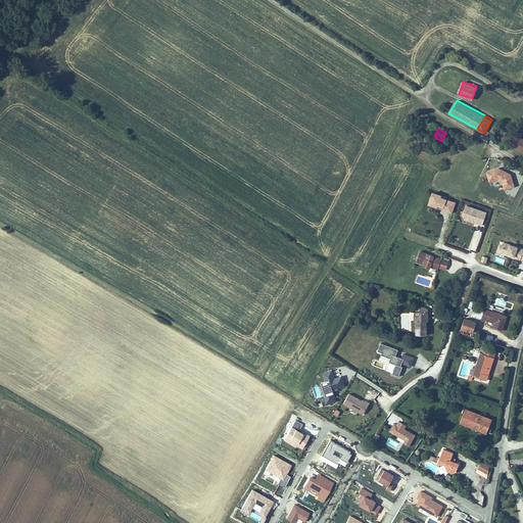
[(522,138),(517,136),(512,145),(522,150),(522,138)]
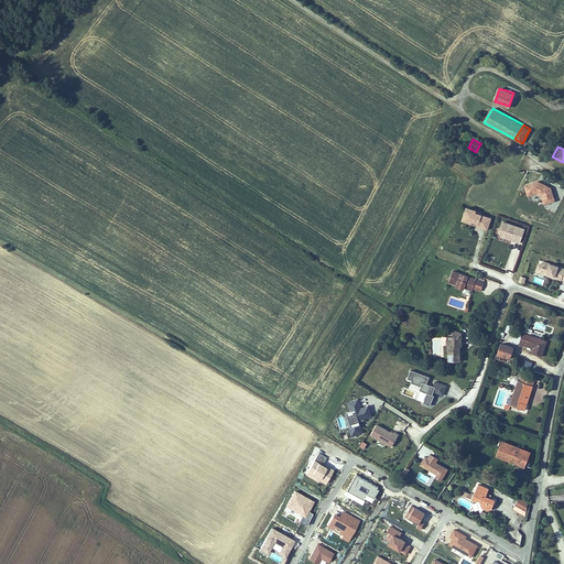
[(551,187),(538,181),(524,184),(528,196),(538,193),(542,196),(544,204),(555,199),(551,187)]
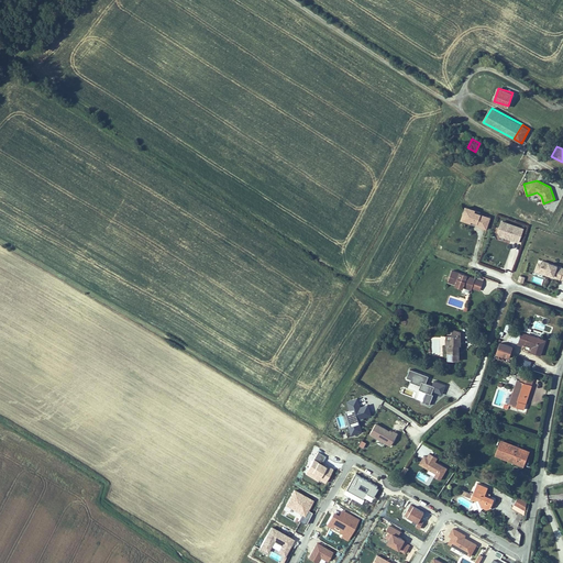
[(487,229),(492,217),(475,211),(476,209),(466,206),(461,219),(471,222),(472,221),(477,223),(476,225),(487,229)]
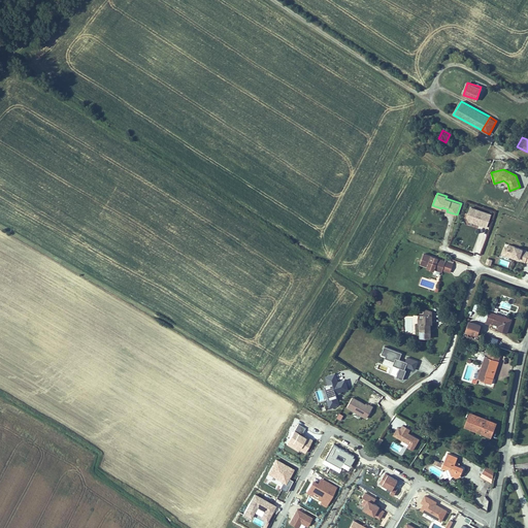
[(487,227),(491,215),(471,207),(467,217),(469,220),(487,227)]
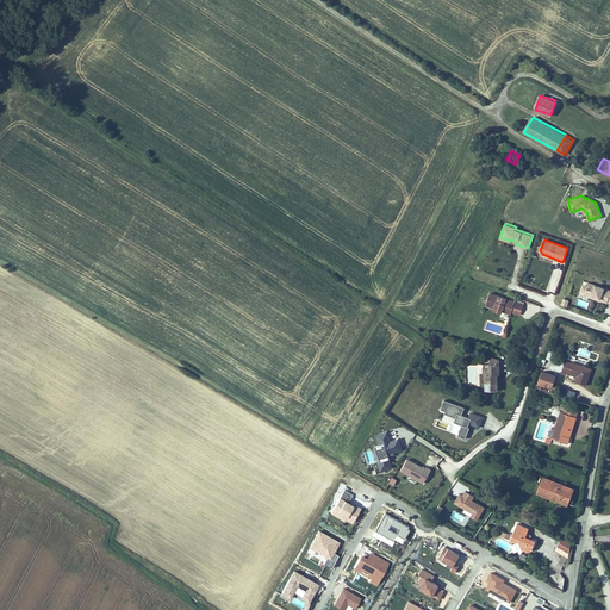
[(609,290),(587,282),(586,286),(585,291),(591,292),(590,294),(599,298),(599,299),(609,302),(609,290)]
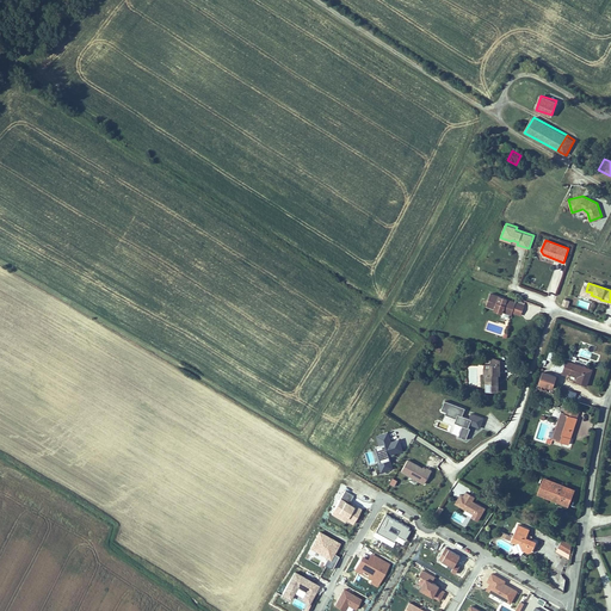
[(586,291),(587,287),(582,284),(580,292),(600,300),(600,298),(591,295),(592,292),(586,291)]
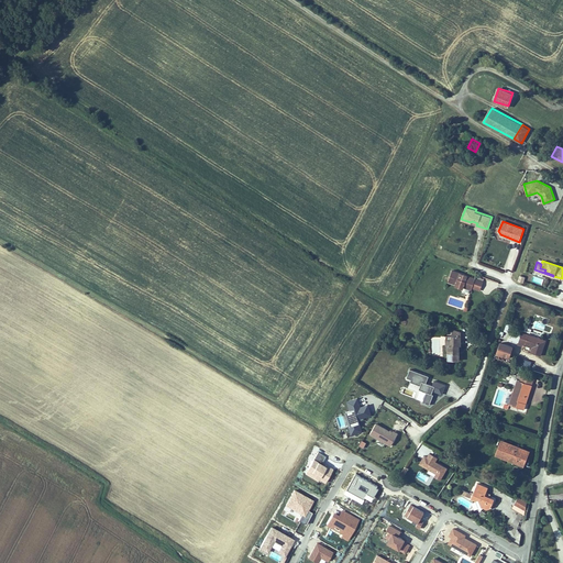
[(449,280),(455,283),(463,286),(471,289),(472,287),(475,278),(452,269),(449,280)]
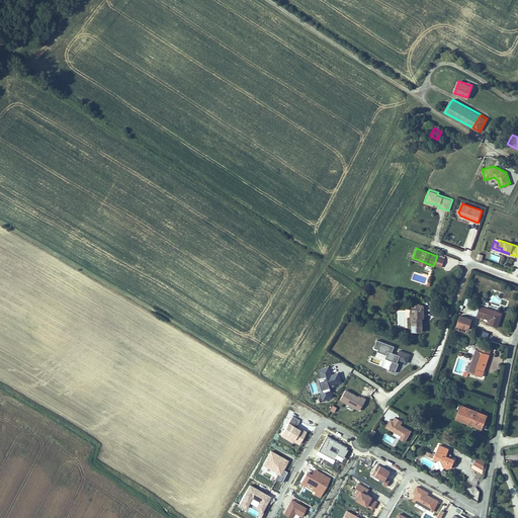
[(441,266),(444,258),(437,256),(434,264),(441,266)]
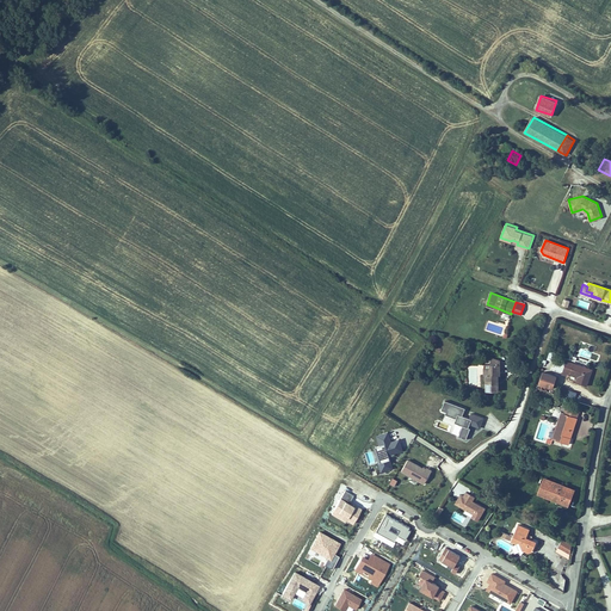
[(501,359),(491,359),(491,368),(491,374),(483,374),(483,390),(499,390),(499,384),(497,384),(497,381),(499,381),(499,377),(499,375),(501,375),(501,359)]
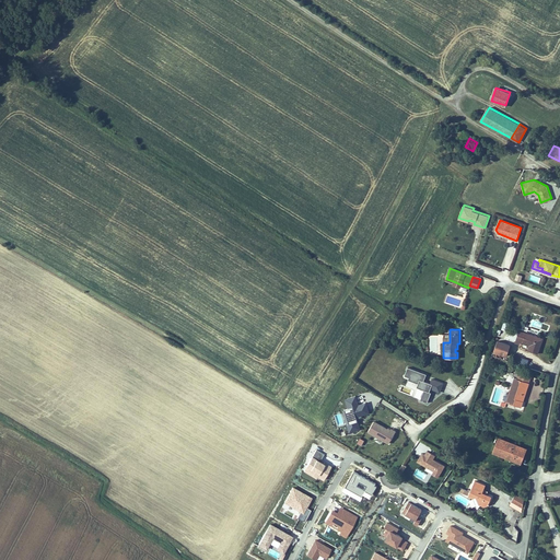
[(515,339),(518,334),(511,330),(509,337),(515,339)]
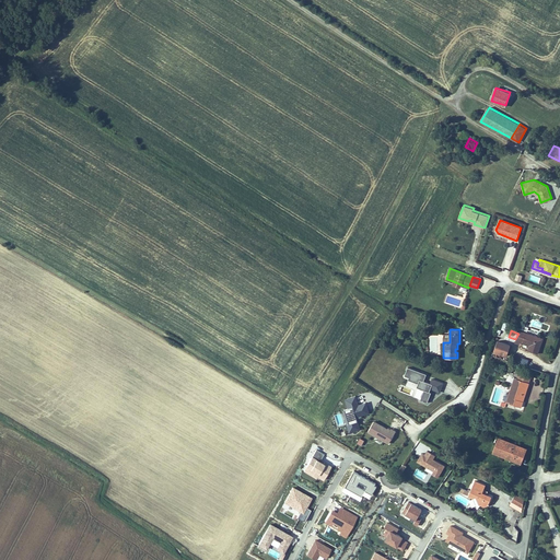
[(543,338),(520,330),(516,341),(522,343),(523,342),(528,343),(528,342),(531,342),(528,350),(537,352),(543,338)]
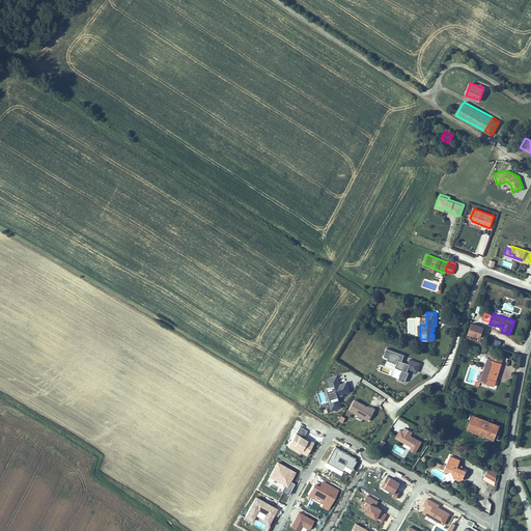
[(484,327),(472,323),(468,333),(480,337),(484,327)]
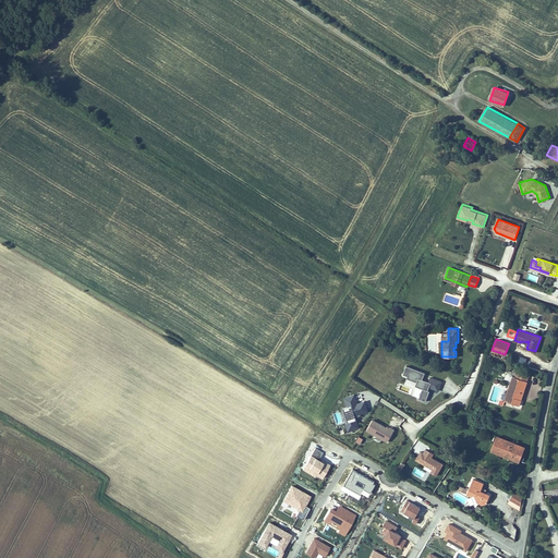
[(428,390),(429,387),(438,390),(441,380),(429,377),(428,381),(422,379),(425,373),(405,366),(403,375),(408,376),(407,378),(416,383),(415,386),(423,388),(420,399),(426,401),(429,390),(428,390)]
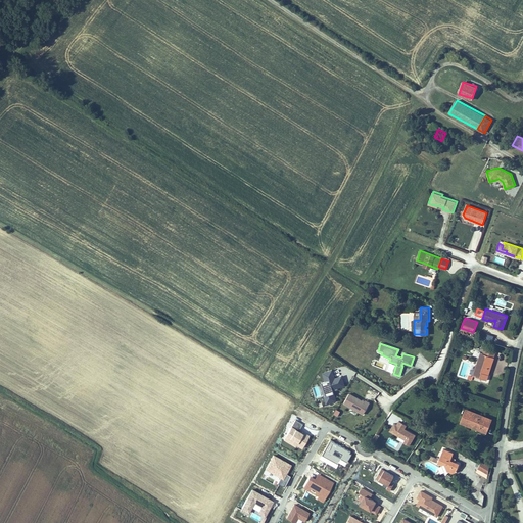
[(482,352),(494,357),(496,351),(484,348),(482,352)]
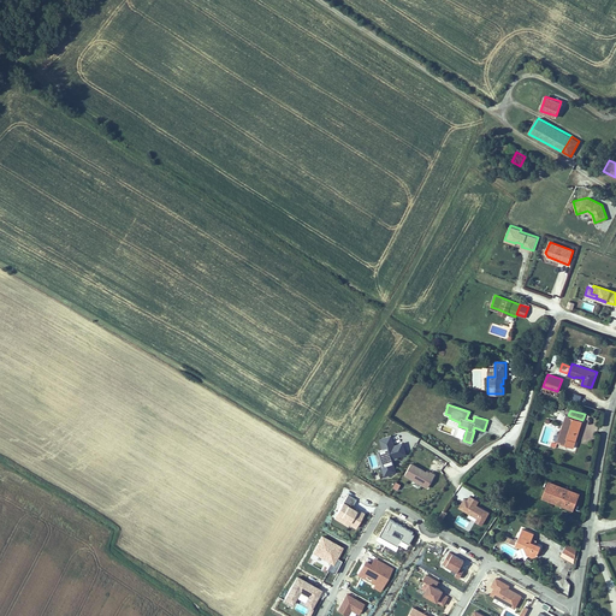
[(568,415),(566,415),(557,440),(574,446),(582,420),(568,415)]
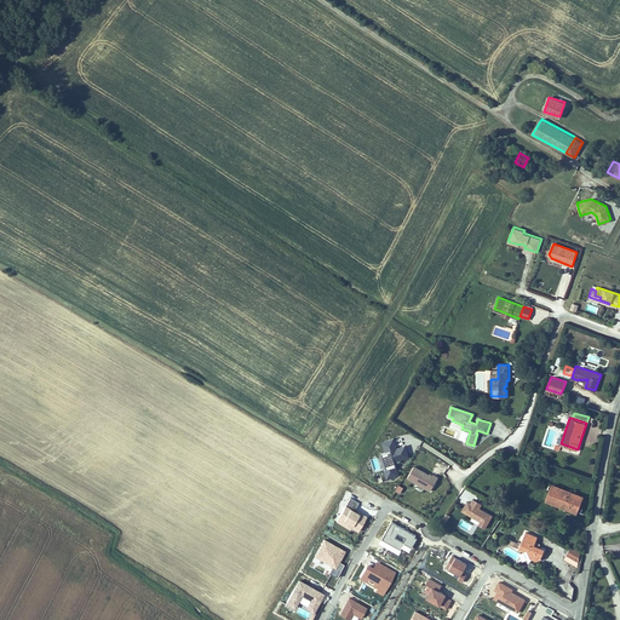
[(394,460),(408,457),(405,446),(397,448),(394,437),(383,441),(386,452),(382,453),(386,469),(384,470),(386,477),(397,474),(394,460)]
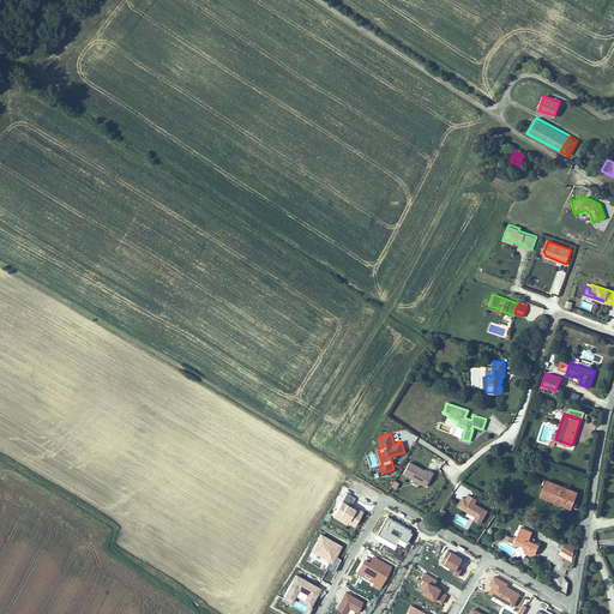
[(426,487),(434,474),(428,470),(428,471),(411,463),(404,474),(426,487)]
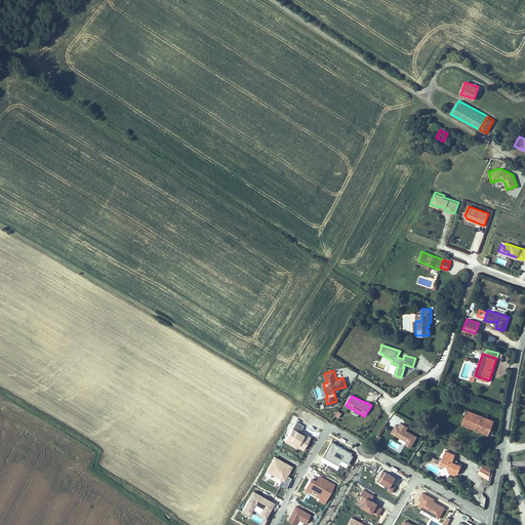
[(469,418),(466,426),(488,434),(493,419),(467,409),(463,416),(469,418)]
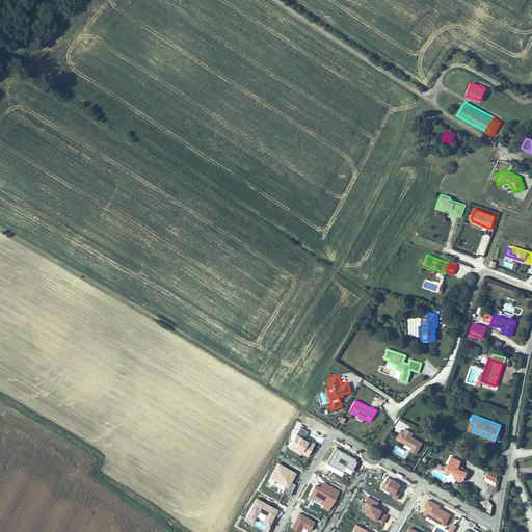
[(300,426),(289,447),(300,453),(301,452),(308,455),(315,443),(310,440),(309,441),(304,437),(308,431),(300,426)]
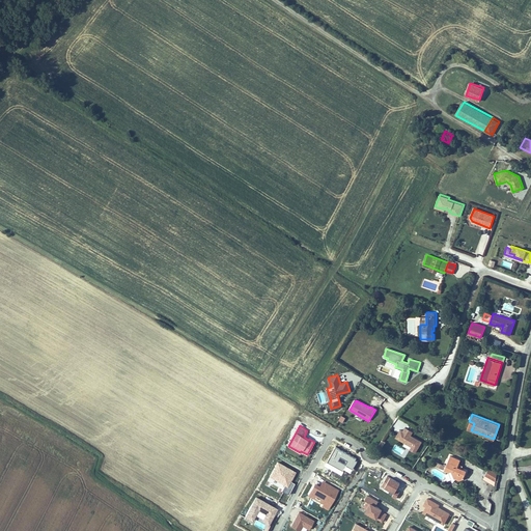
[(421,441),(410,435),(412,430),(404,427),(402,430),(399,429),(395,438),(404,443),(406,442),(412,445),(410,449),(415,452),(421,441)]
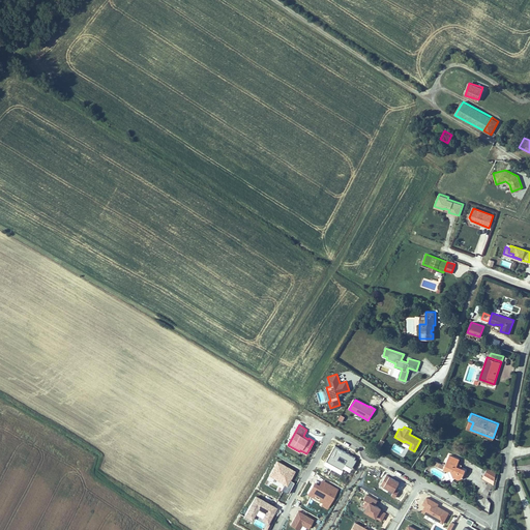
[(347,464),(353,468),(357,460),(355,459),(356,457),(335,445),(327,460),(344,469),(347,464)]
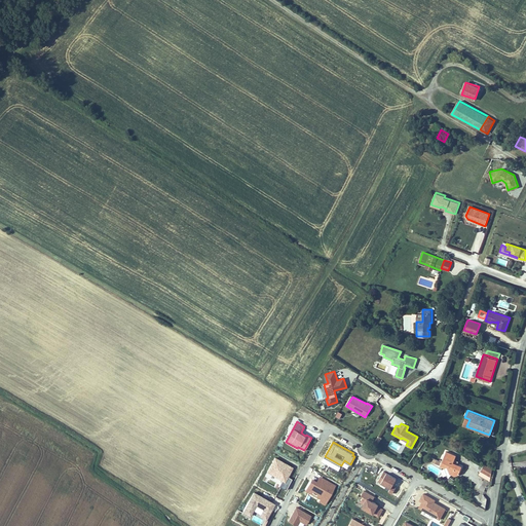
[(440,465),(444,466),(445,466),(448,467),(450,473),(451,474),(454,475),(458,474),(461,465),(453,461),(456,455),(446,451),(440,465)]
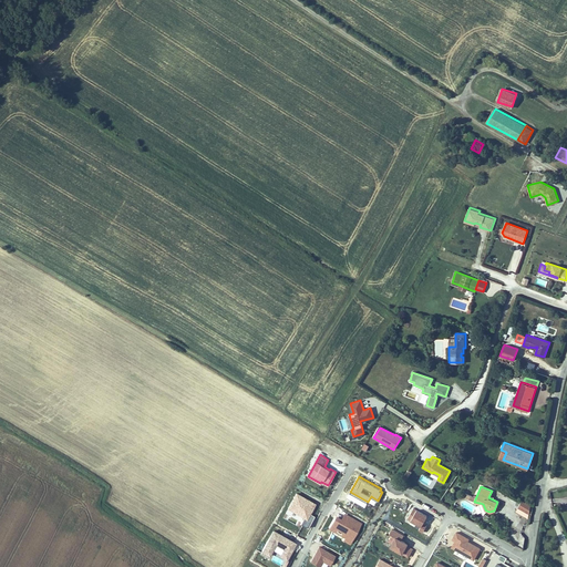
[(317,504),(297,492),(288,507),(305,517),(300,524),(308,528),(315,516),(310,514),(317,504)]
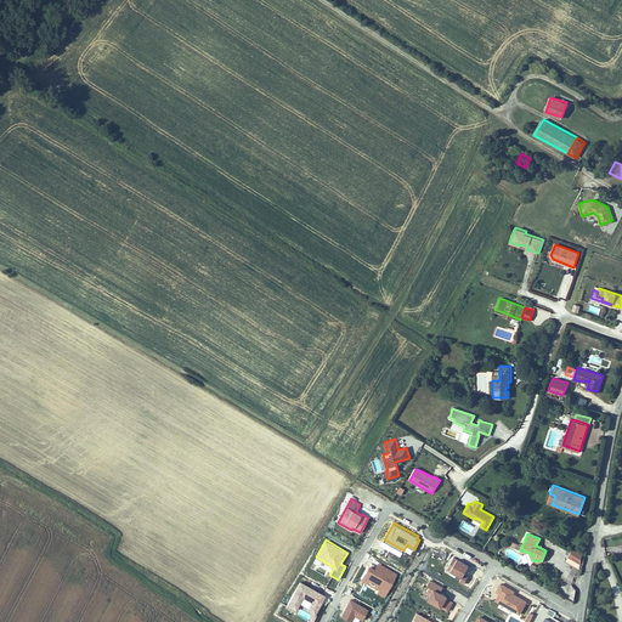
[(582,554),(572,548),(567,561),(580,569),(582,554)]
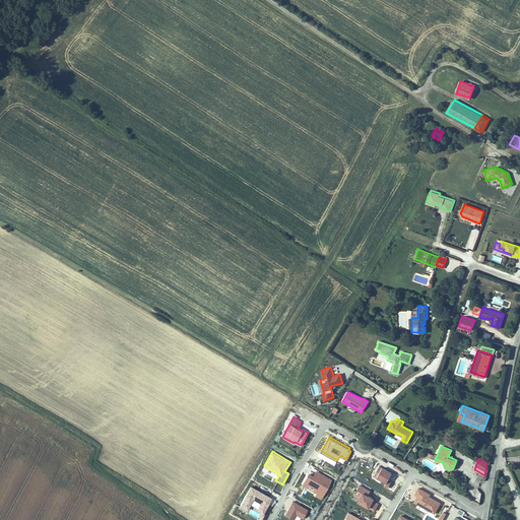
[(388,479),(392,472),(383,466),(382,467),(380,465),(374,474),(386,481),(384,485),(388,488),(391,481),(388,479)]
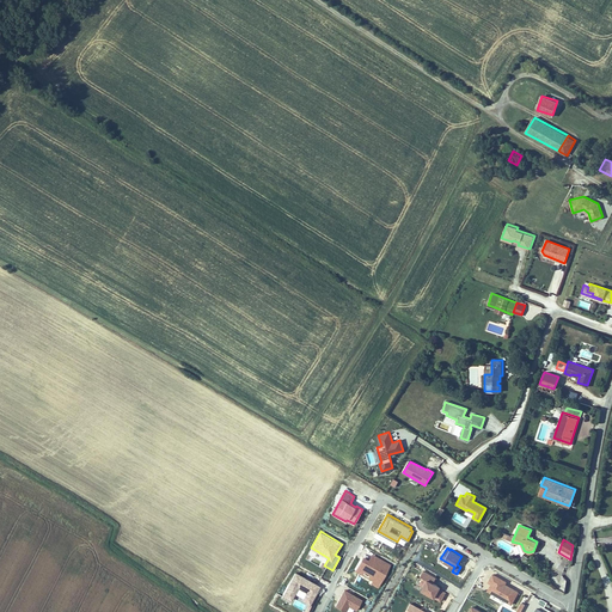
[(391,564),(372,554),(368,560),(362,556),(355,569),(372,580),(371,582),(378,587),(391,564)]
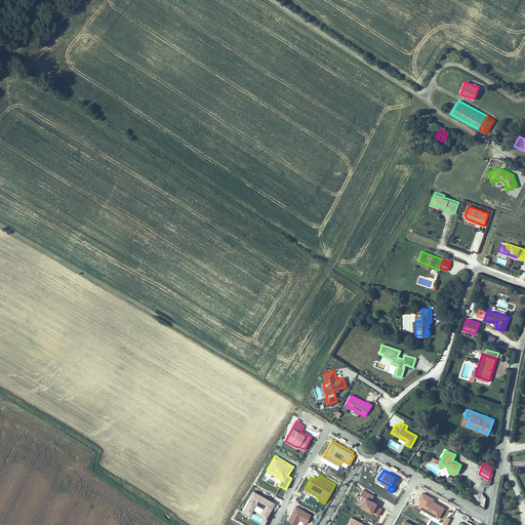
[(361,506),(378,516),(382,508),(377,505),(378,503),(372,499),(374,495),(364,489),(361,494),(363,495),(360,501),(363,502),(361,506)]
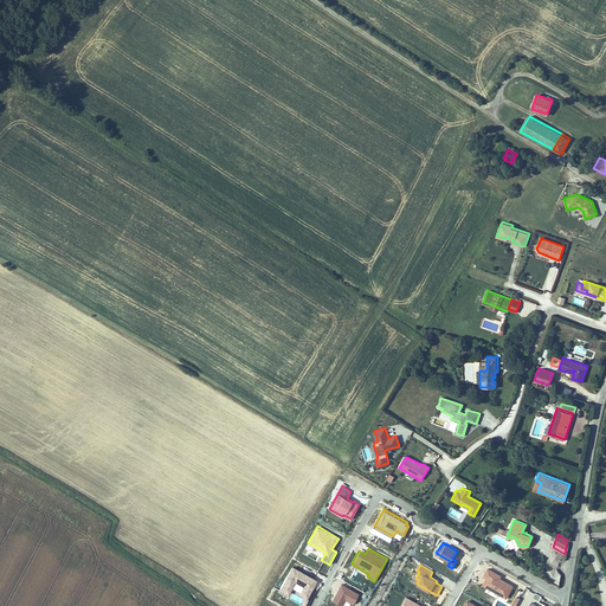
[(317,580),(292,566),(279,588),(289,594),(296,582),(303,586),(300,593),(307,598),(317,580)]
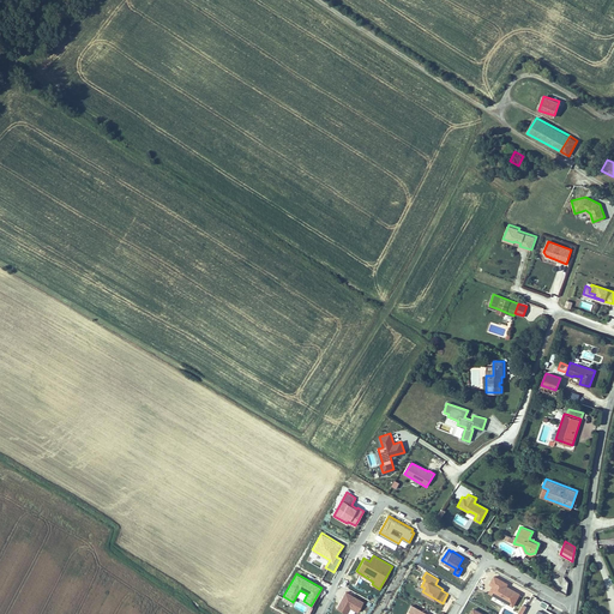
[(489,593),(513,607),(521,594),(507,587),(509,584),(494,576),(489,584),(493,587),(489,593)]
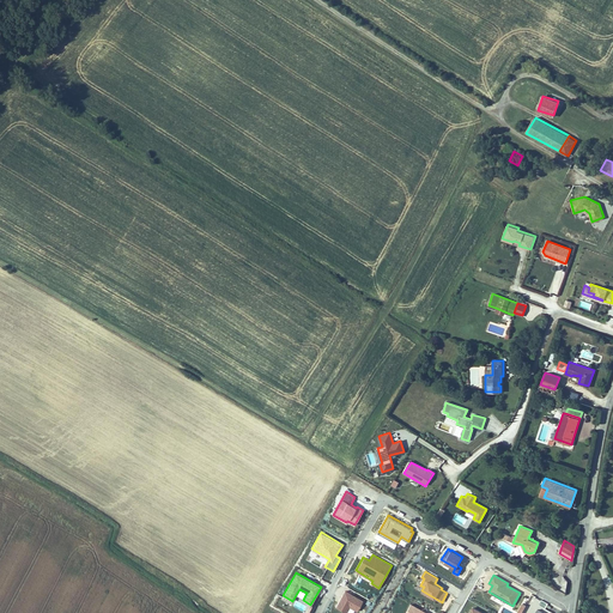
[(363,601),(345,590),(335,606),(346,612),(350,607),(357,611),(363,601)]
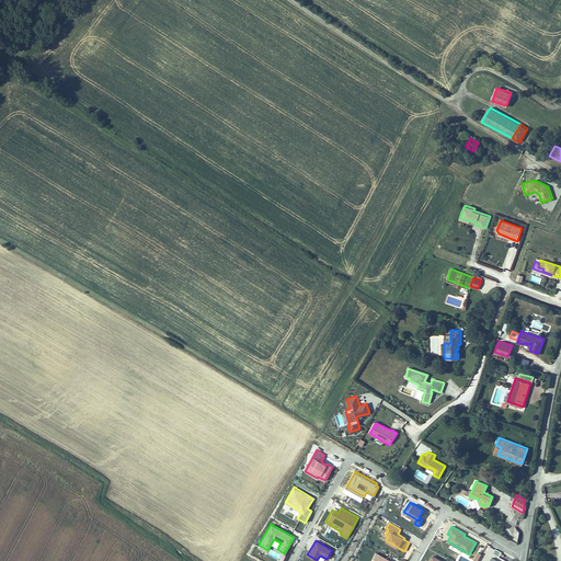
All buildings are outlined.
